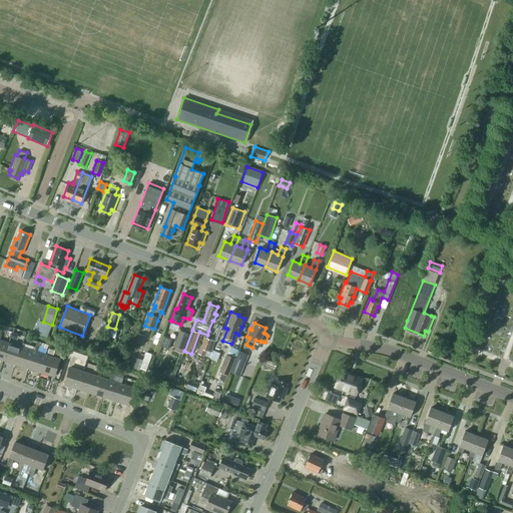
[(106,336),(114,339),(117,332),(109,329),(106,336)]
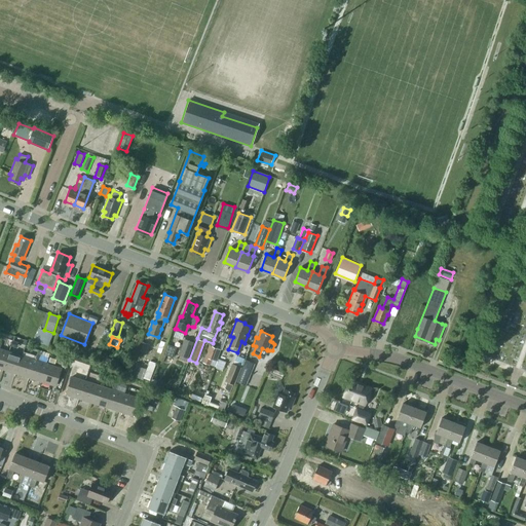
[(179,355),(188,359),(194,342),(185,338),(179,355)]
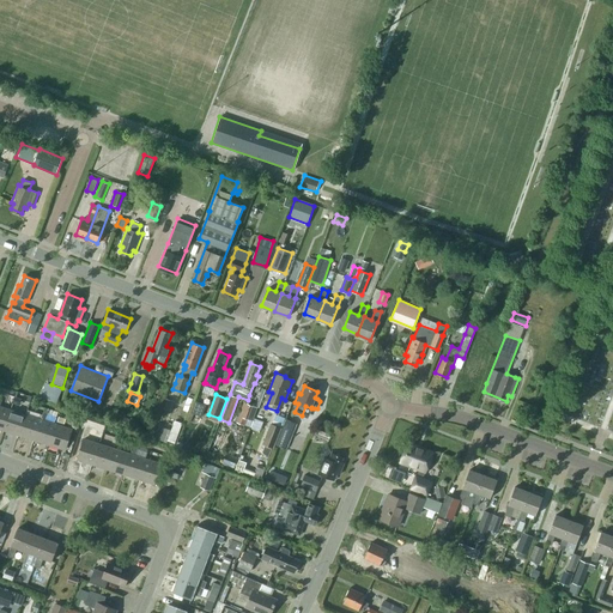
[(165,399),(162,407),(170,410),(173,402),(165,399)]
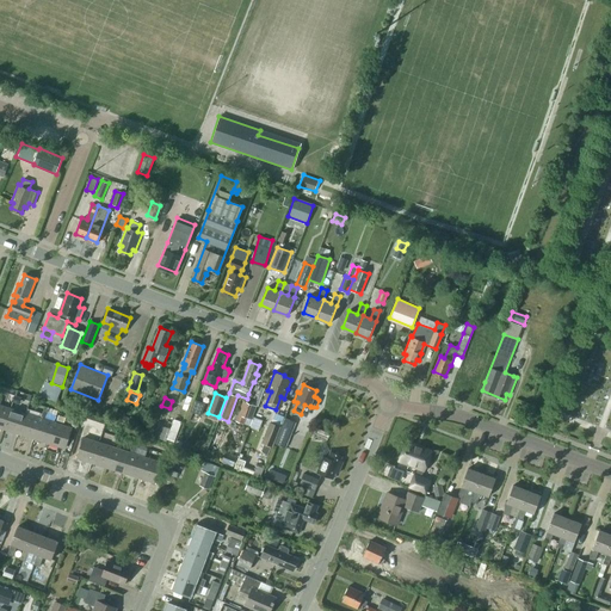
[(195,400),(192,412),(202,414),(205,402),(195,400)]
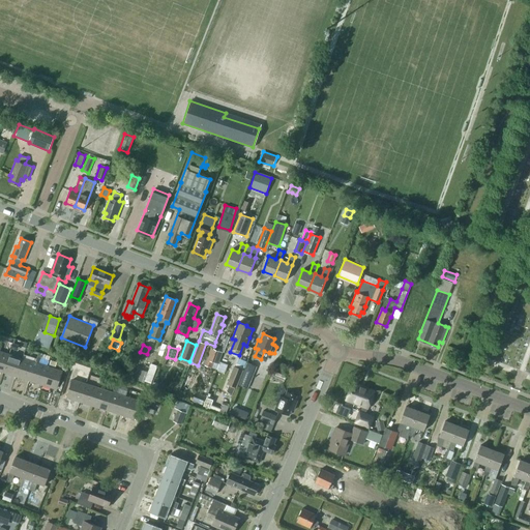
[(216,351),(211,349),(205,364),(210,366),(216,351)]
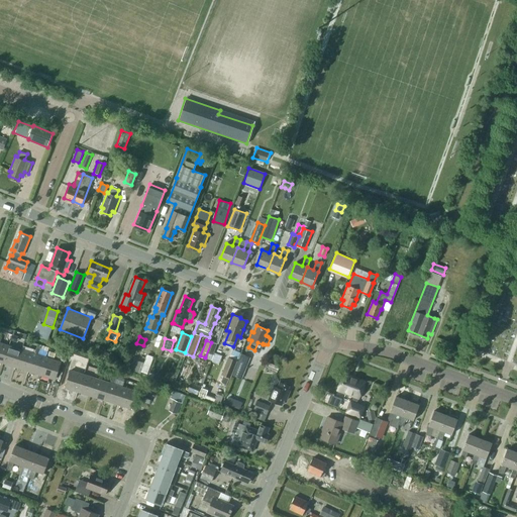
[(0,362),(3,364),(9,345),(0,342),(0,362)]
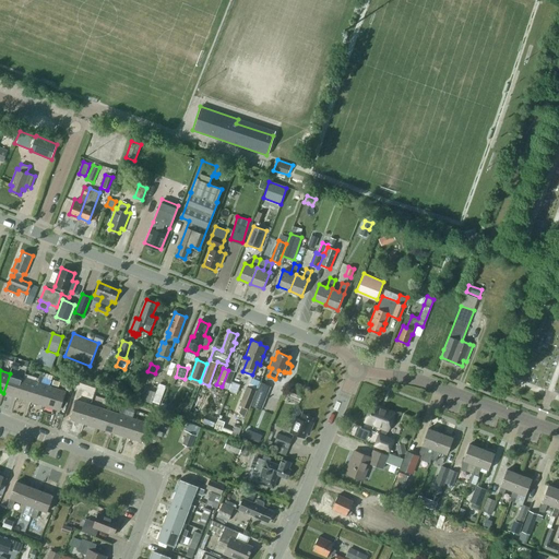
[(10,373),(3,393),(18,397),(24,378),(10,373)]
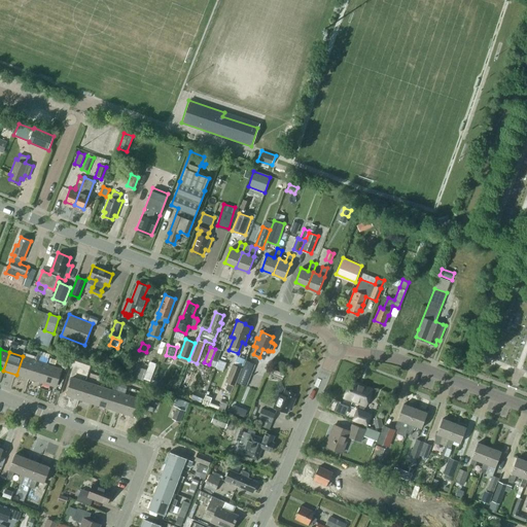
[(23,356),(16,375),(30,379),(35,360),(23,356)]
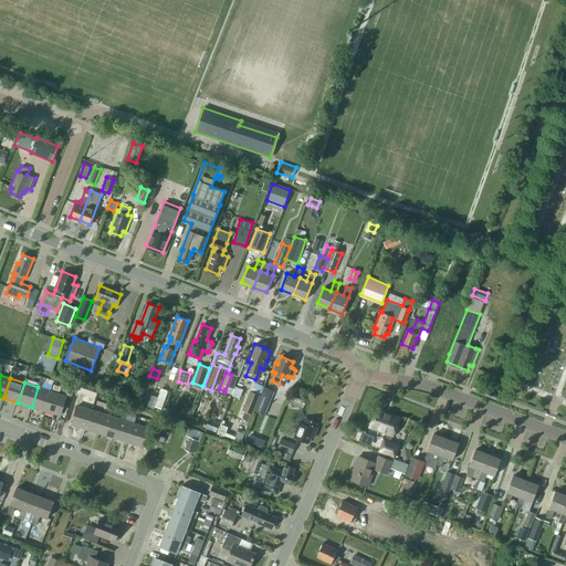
[(236,386),(232,395),(240,398),(243,388),(236,386)]
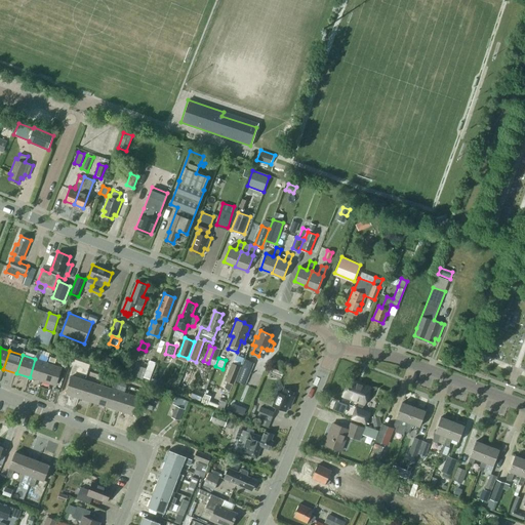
[(35,359),(30,377),(43,381),(48,363),(35,359)]
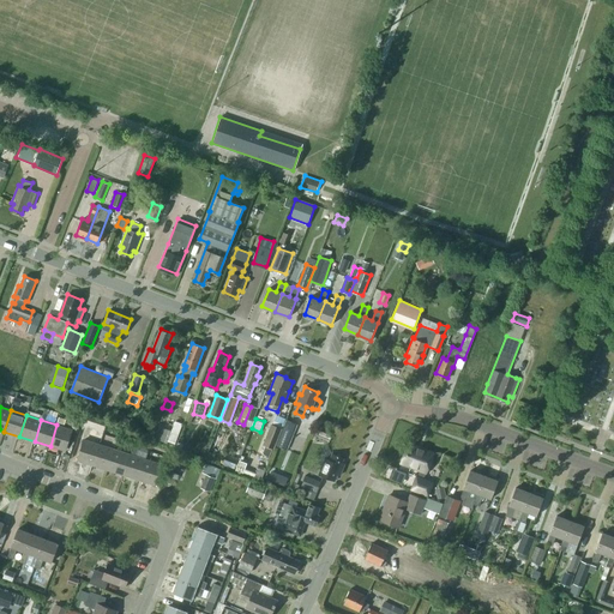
[(56,425),(50,446),(66,451),(72,429),(56,425)]
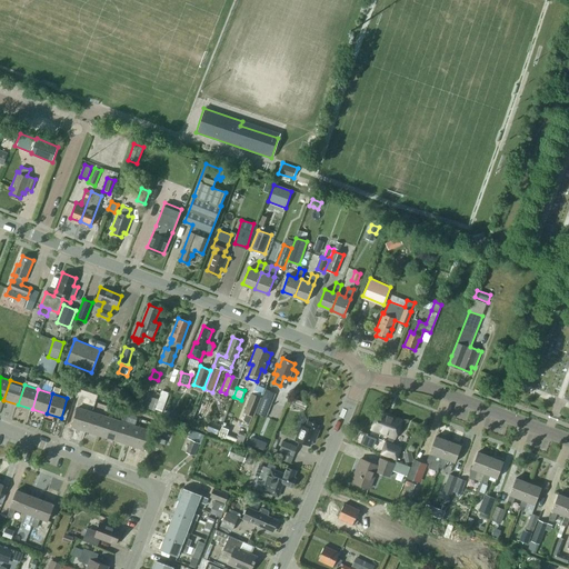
[(243,412),(253,416),(256,412),(261,397),(251,393),(243,412)]
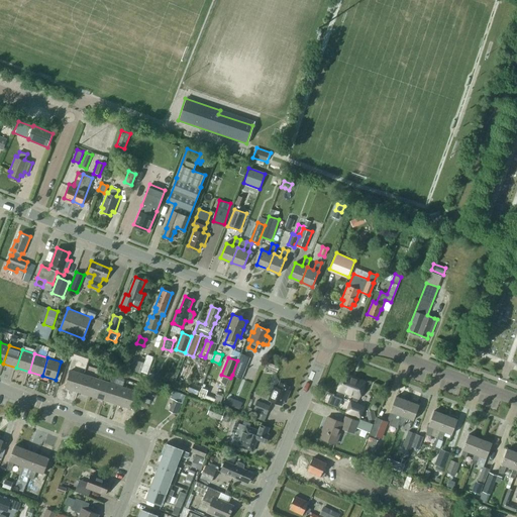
[(244,373),(242,372),(246,362),(238,358),(237,360),(232,375),(242,379),(244,373)]
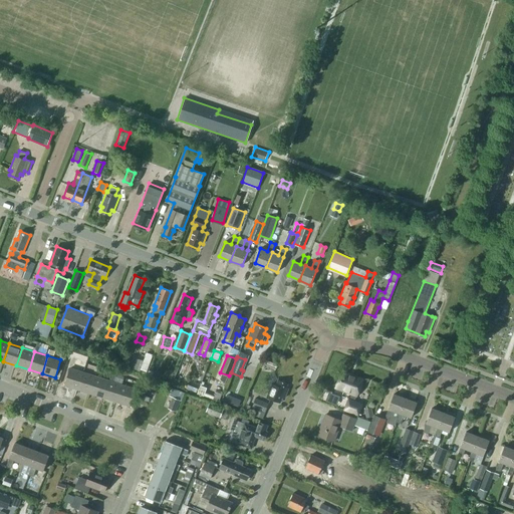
[(70,367),(65,386),(78,390),(83,371),(70,367)]
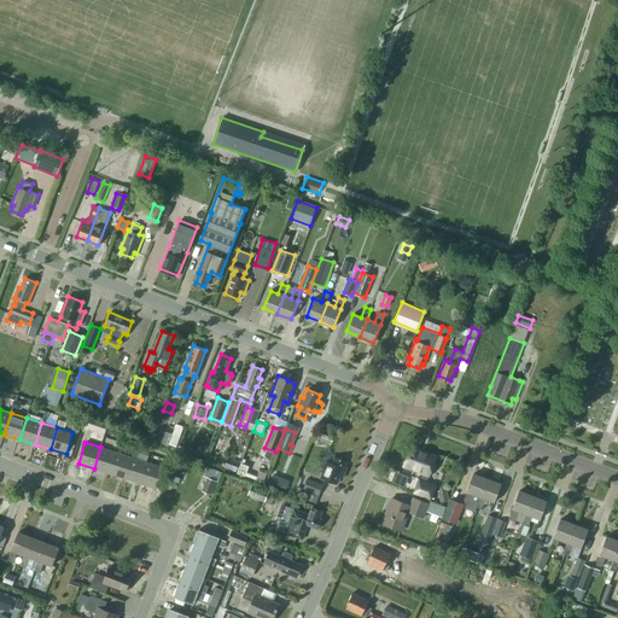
[(100,447),(94,468),(109,473),(116,452),(100,447)]
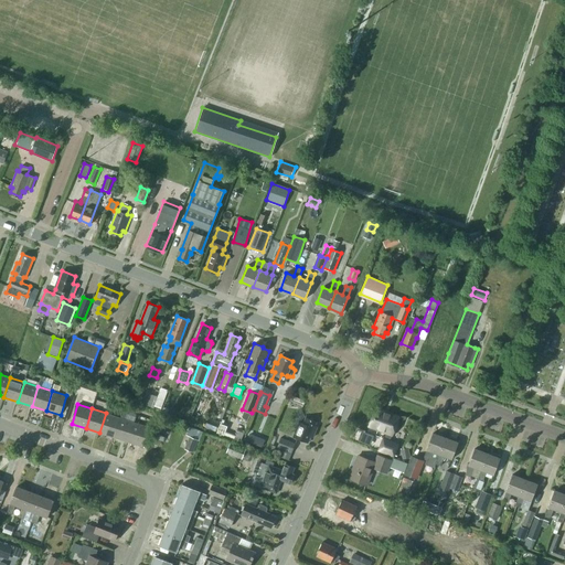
[(383,438),(379,450),(393,456),(397,444),(390,440),(398,417),(376,408),(370,426),(385,433),(383,438)]
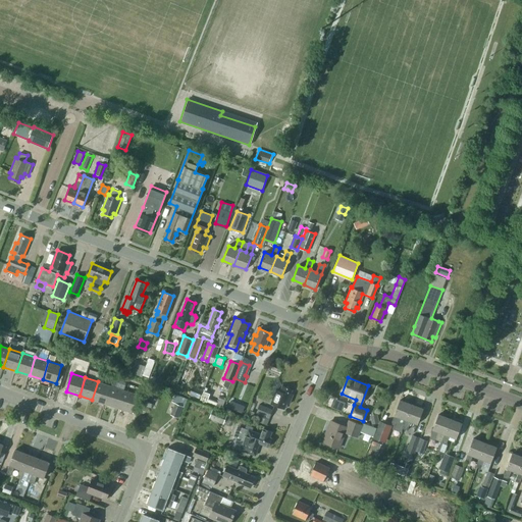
[(225,379),(222,387),(228,389),(231,382),(225,379)]
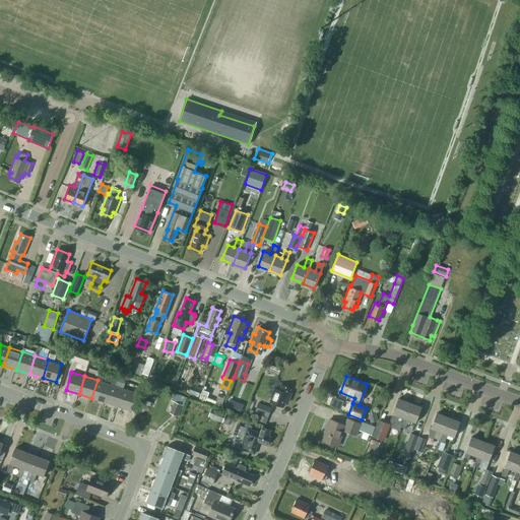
[(98,380),(91,398),(105,402),(111,384),(98,380)]
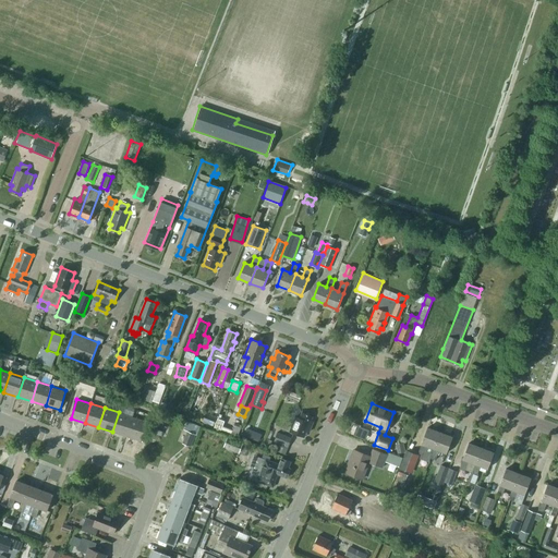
[(119,412),(112,432),(126,436),(133,416),(124,414),(125,410),(120,408),(119,412)]
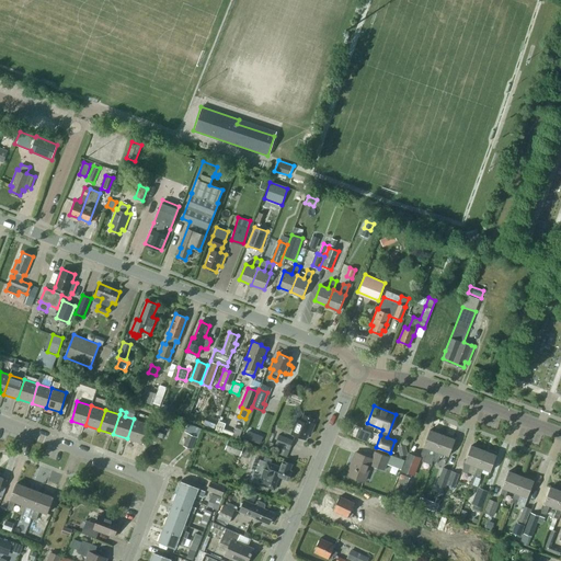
[(296,419),(290,434),(306,439),(308,433),(310,434),(315,423),(312,422),(313,419),(304,414),(301,421),(296,419)]
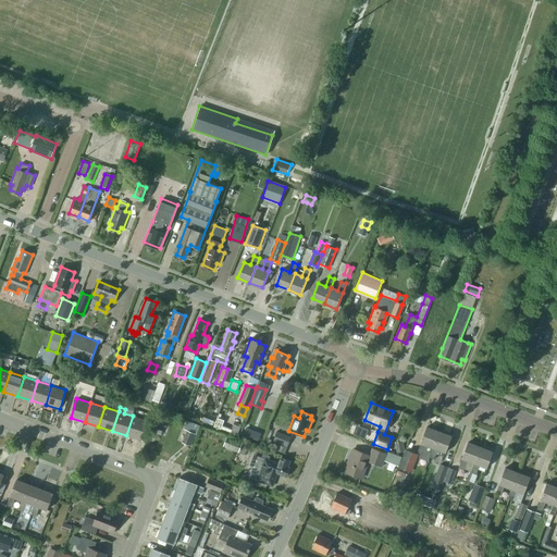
[(206,412),(202,421),(212,424),(215,417),(206,412)]
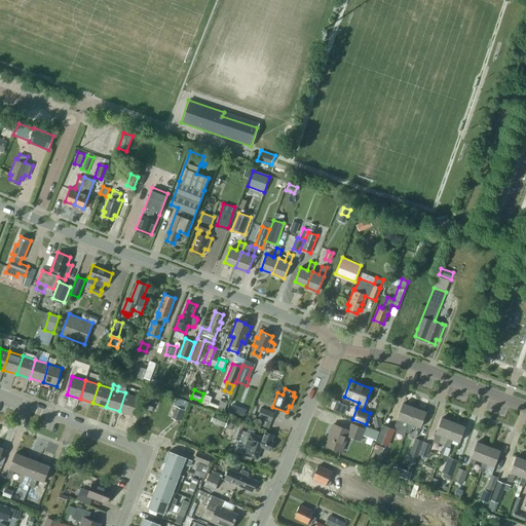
[(149,390),(147,397),(153,399),(155,392),(149,390)]
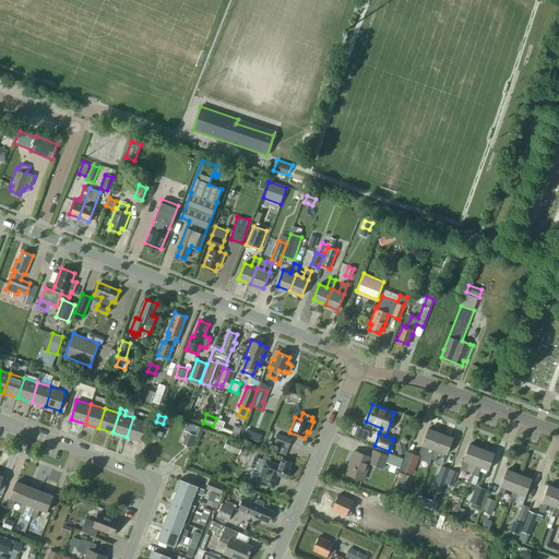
[(133,417),(127,437),(141,441),(147,421),(133,417)]
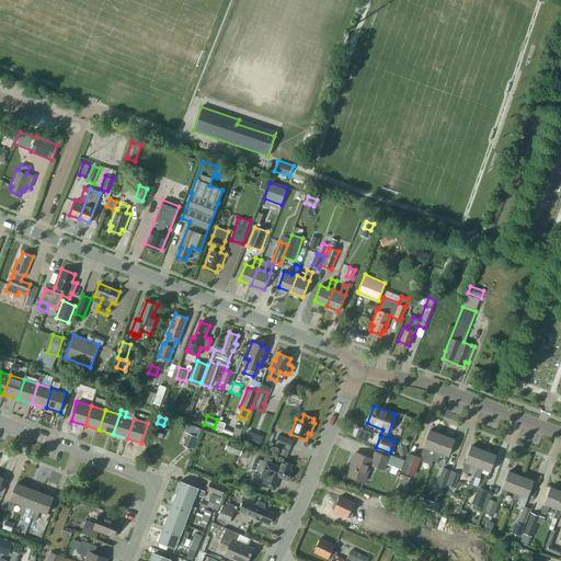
[(216,426),(215,431),(221,433),(224,427),(226,423),(219,420),(216,426)]
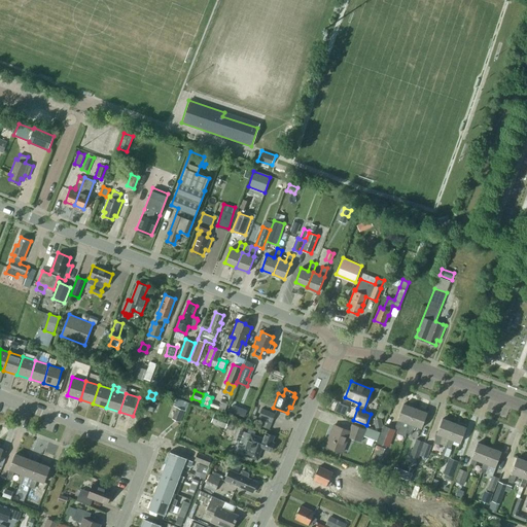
[(175,418),(181,421),(189,402),(178,397),(174,407),(179,409),(175,418)]
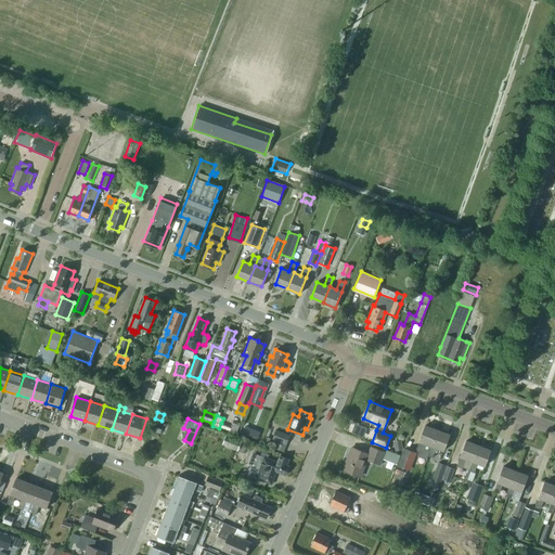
[(236,434),(240,423),(233,421),(230,431),(236,434)]
